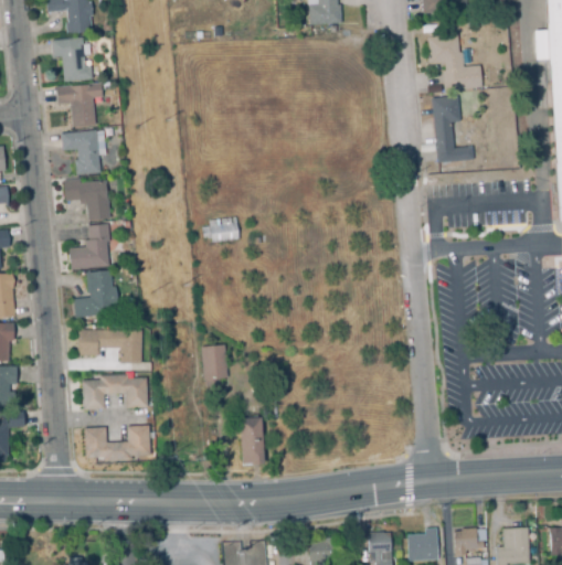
[(66,22),(67,34),(92,32),(91,16),(93,16),(92,1),(89,1),(89,0),(46,0),(48,12),(66,11),(67,22),(66,22)]
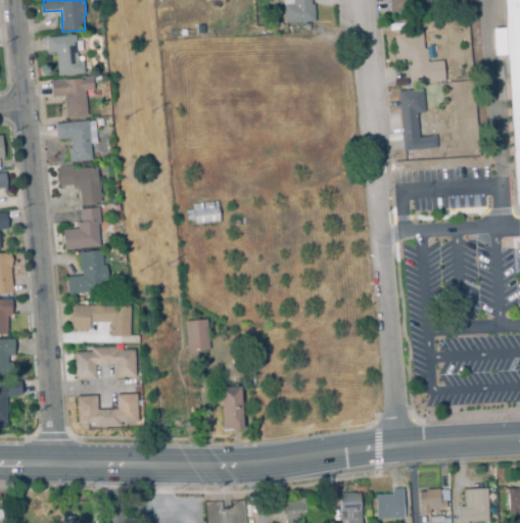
[(285,0),(287,24),(316,22),(315,4),(313,4),(312,0),(285,0)]
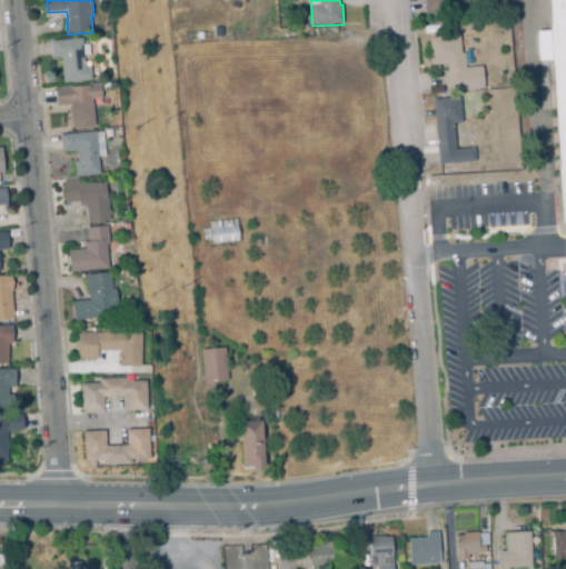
[(453,0),(454,7),(426,9),(425,0),(453,0)]
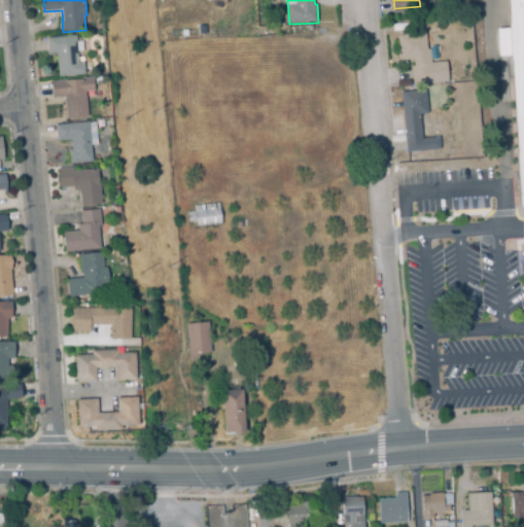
[(523,0),(509,0),(520,207),(523,207),(523,0)]
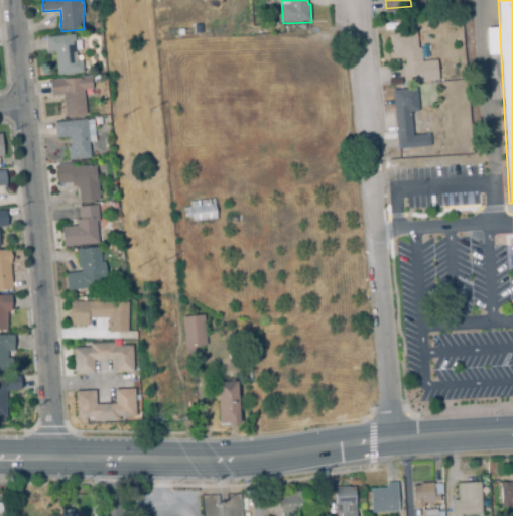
[(403,63),(405,83),(440,80),(438,59),(423,60),(422,47),(419,47),(418,29),(400,31),(400,33),(390,33),(392,53),(390,53),(390,58),(406,57),(406,63),(403,63)]
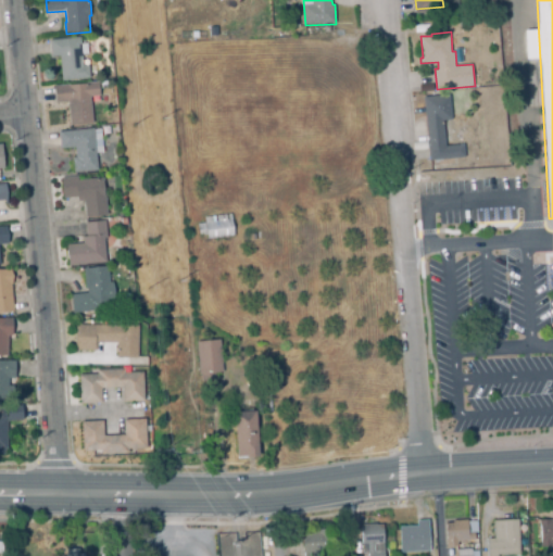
[(51,39),(52,55),(61,54),(63,79),(91,77),(90,65),(85,65),(82,36),(51,39)]
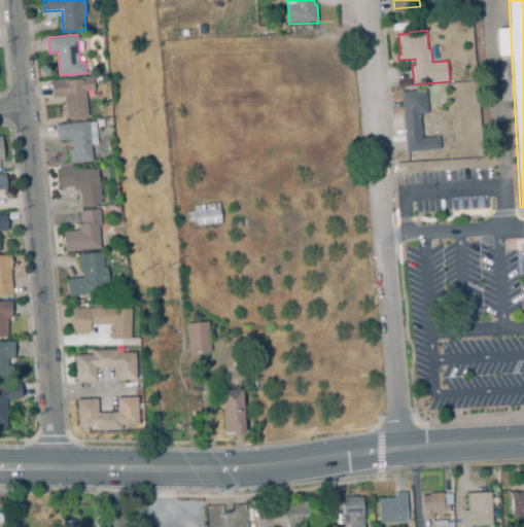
[(51,80),(93,77),(94,92),(88,93),(91,116),(67,118),(65,96),(54,97),(51,80)]
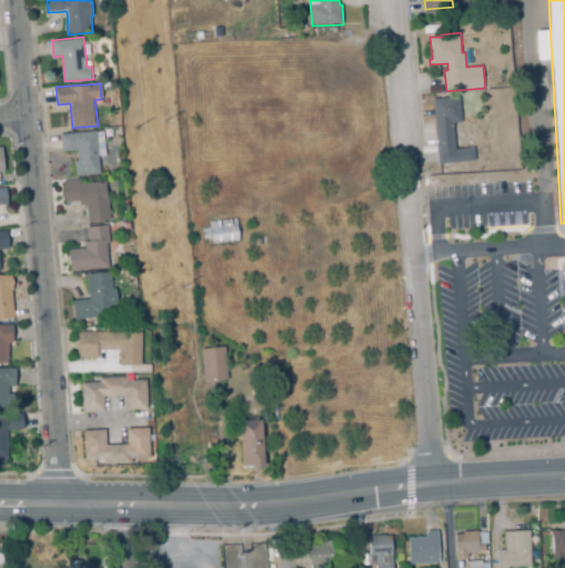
[(440,163),(434,99),(461,97),(463,122),(454,123),(456,149),(475,146),(476,160),(440,163)]
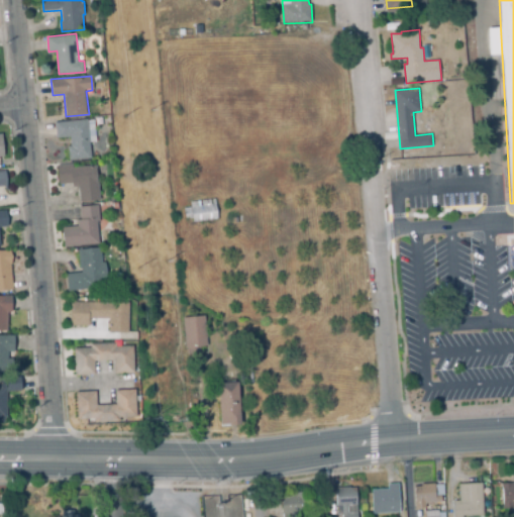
[(70,160),(92,158),(89,119),(56,122),(58,137),(71,136),(72,145),(69,145),(70,160)]
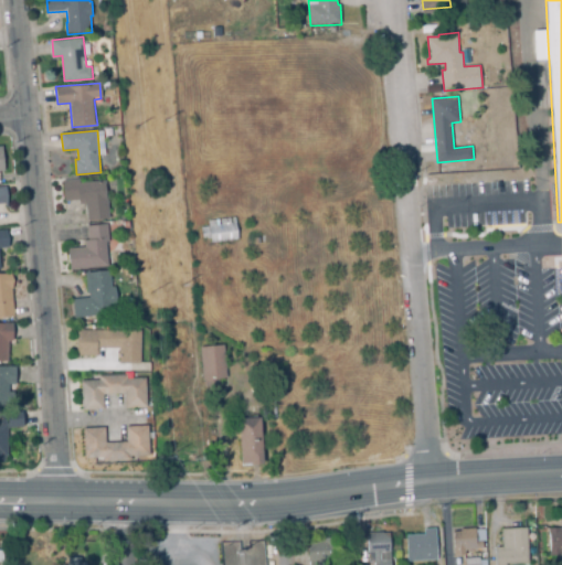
[(88,221),(110,219),(107,180),(82,182),(81,178),(64,180),(66,201),(80,200),(81,204),(87,204),(88,221)]
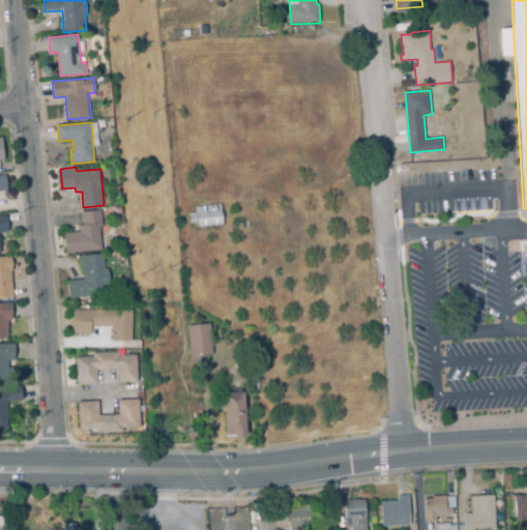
[(6,174),(0,174),(0,190),(8,190),(6,174)]
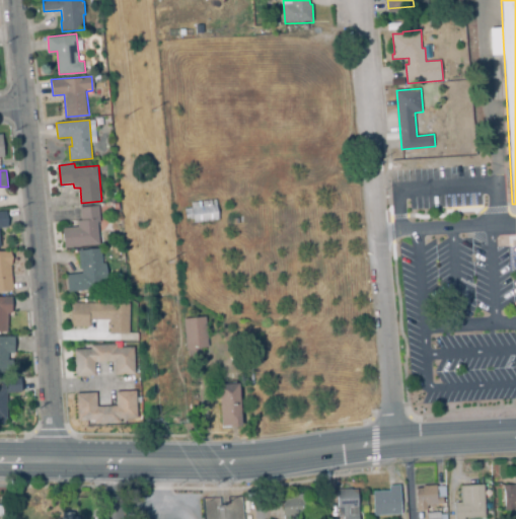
[(192,203),(217,200),(220,219),(195,222),(194,218),(188,219),(186,209),(193,208),(192,203)]
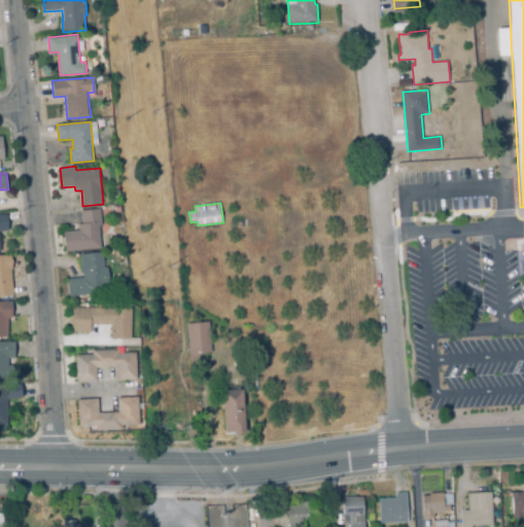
[(66,251),(102,248),(100,225),(102,225),(101,208),(82,210),(83,223),(79,223),(79,230),(64,232),(66,251)]
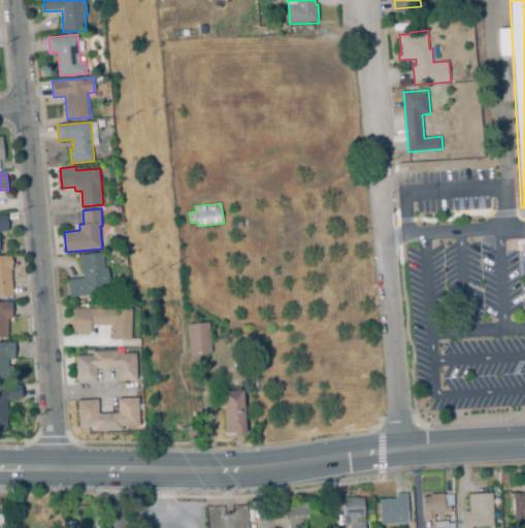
[(0,215),(7,215),(9,231),(0,231),(0,241),(1,252),(0,252),(0,215)]
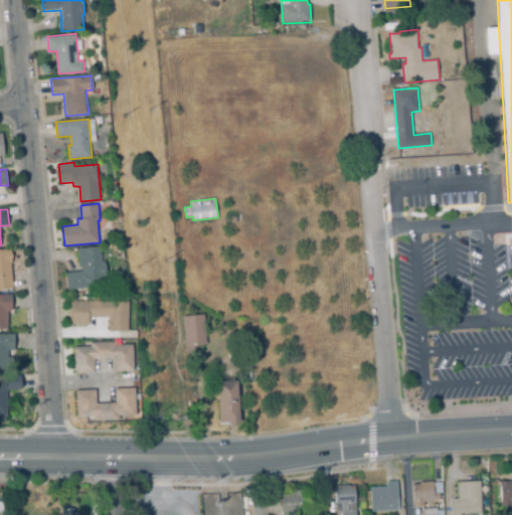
[(68,290),(67,273),(82,271),(82,267),(80,267),(78,248),(101,246),(103,261),(107,261),(109,286),(68,290)]
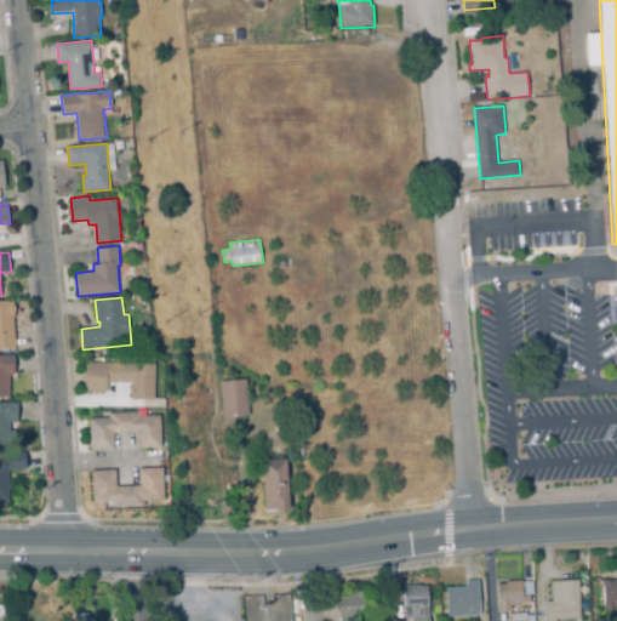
[(0,300),(9,300),(9,302),(15,301),(16,317),(13,317),(16,347),(0,348),(0,300)]
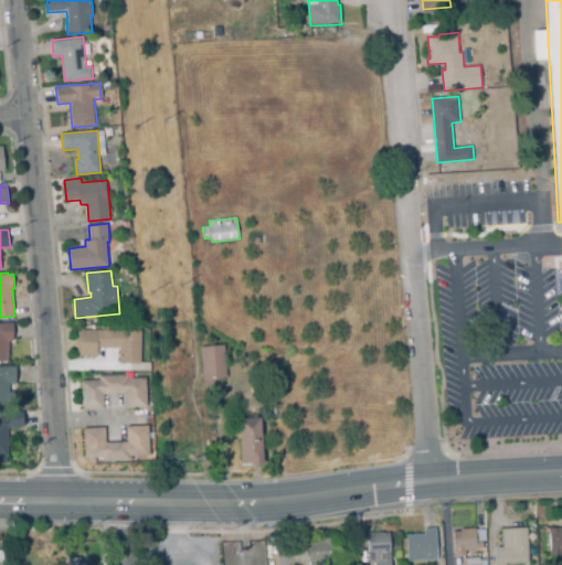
[(0,323),(0,361),(10,361),(10,340),(14,340),(14,323),(0,323)]
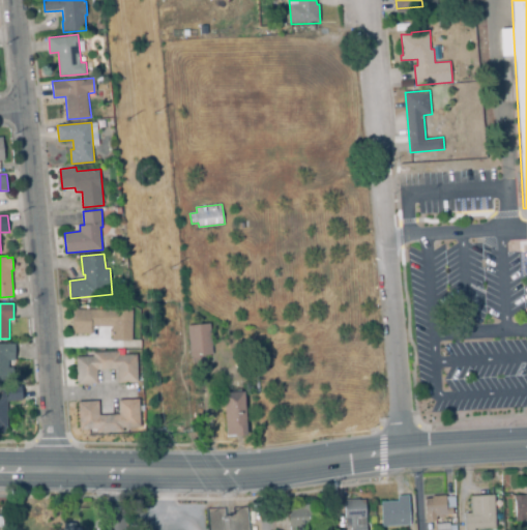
[(92,326),(113,326),(113,340),(133,340),(133,310),(70,308),(69,333),(92,333),(92,326)]
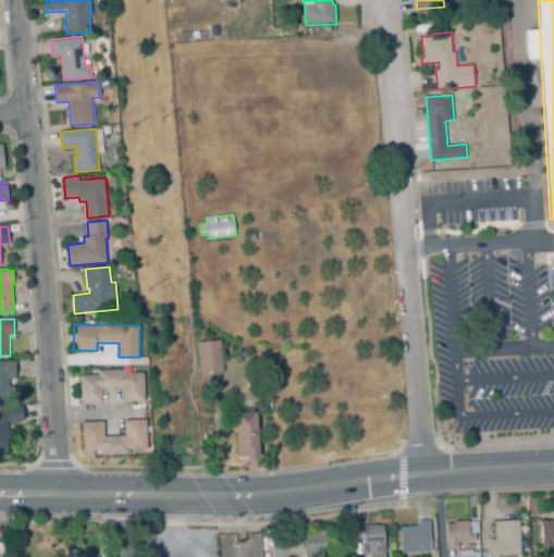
[(198,342),(201,374),(202,374),(204,383),(218,382),(217,373),(225,372),(222,339),(198,342)]
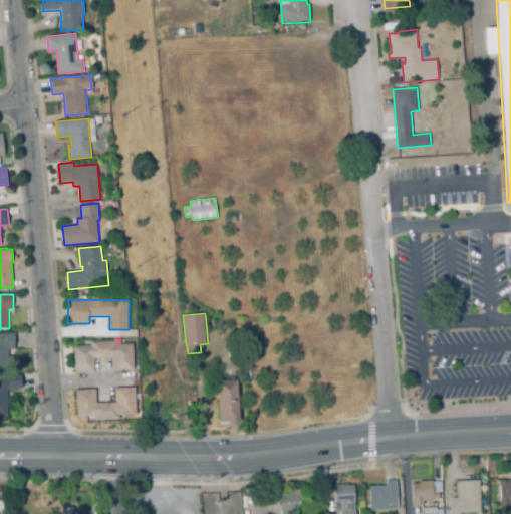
[(0,332),(15,332),(15,349),(8,349),(8,367),(0,367),(0,332)]
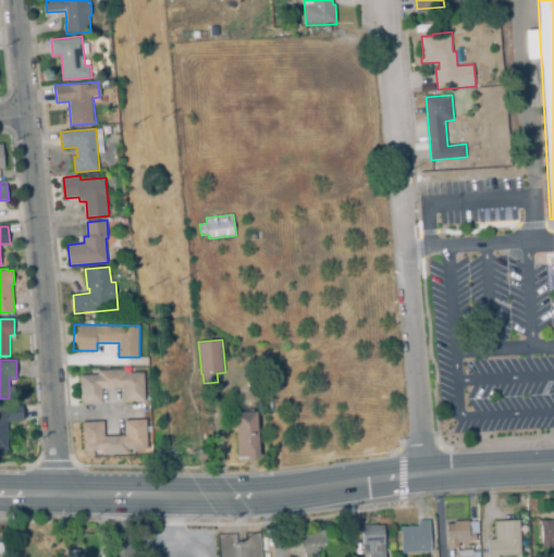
[(124,403),(146,401),(145,372),(126,372),(126,368),(98,369),(99,374),(82,374),(83,404),(103,404),(102,388),(123,387),(124,403)]
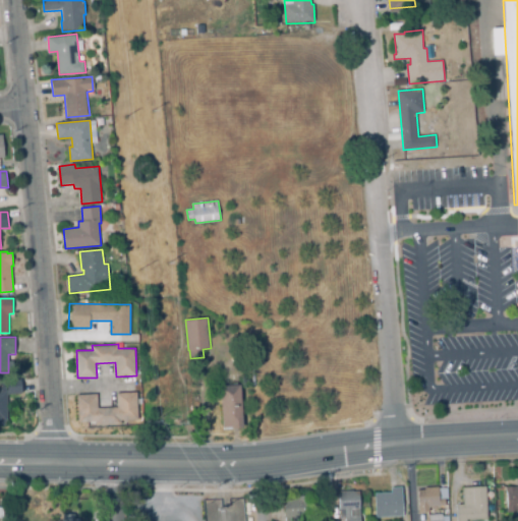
[(7,379),(8,394),(22,393),(21,378),(7,379)]
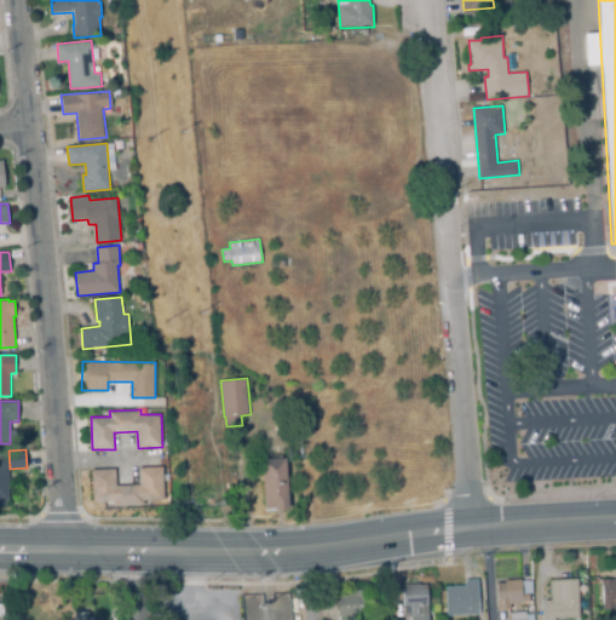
[(286,458),(289,509),(276,510),(276,509),(265,509),(262,459),(286,458)]
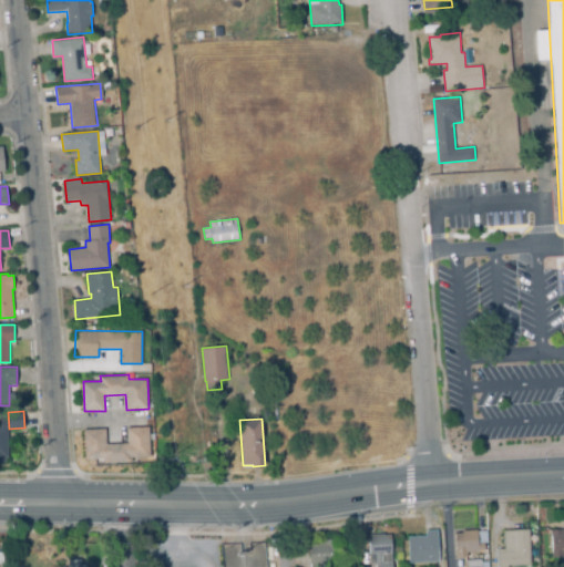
[(0,420),(0,463),(8,463),(9,421),(0,420)]
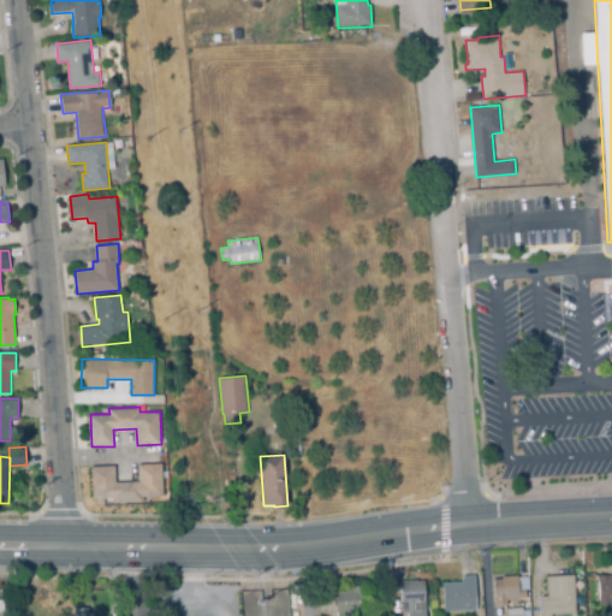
[(138,465),(162,463),(164,496),(95,499),(94,467),(116,466),(117,481),(140,480),(138,465)]
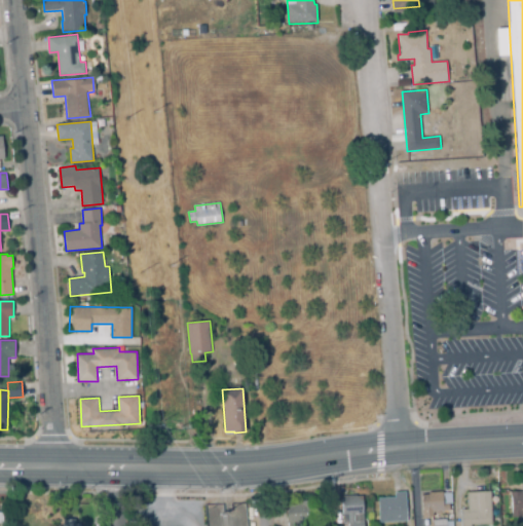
[(463,525),(463,511),(470,510),(469,493),(492,492),(494,525),(474,525),(463,525)]
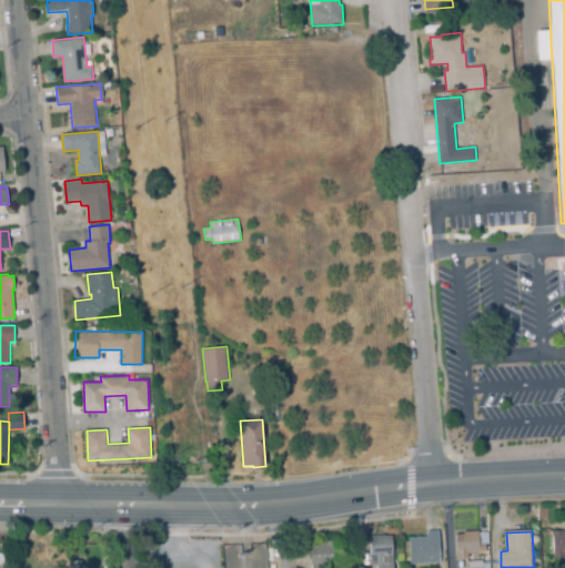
[(555,560),(553,533),(564,531),(564,557),(564,559),(555,560)]
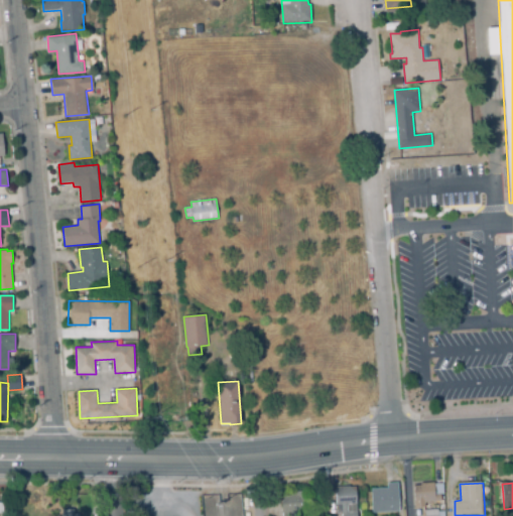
[(374,514),(372,490),(389,489),(389,484),(399,484),(400,512),(374,514)]
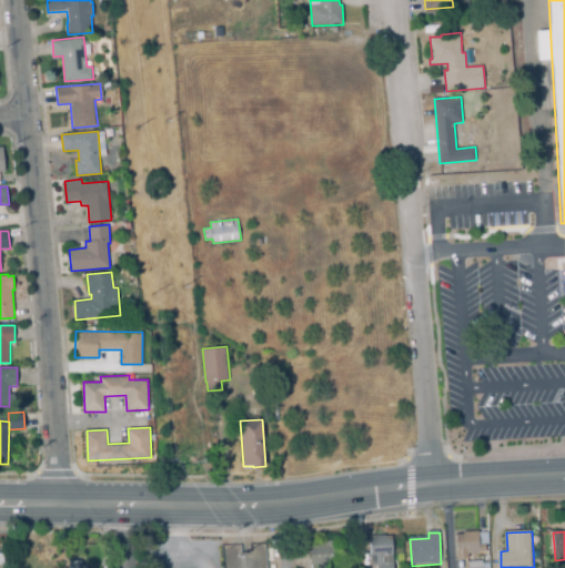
[(458,559),(457,536),(466,536),(466,534),(480,533),(480,535),(490,535),(490,546),(486,546),(487,554),(468,554),(468,559),(458,559)]
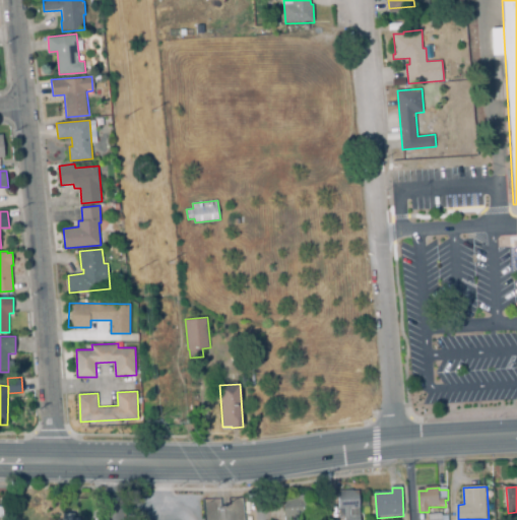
[(346,519),(346,510),(340,510),(339,493),(360,492),(361,519),(346,519)]
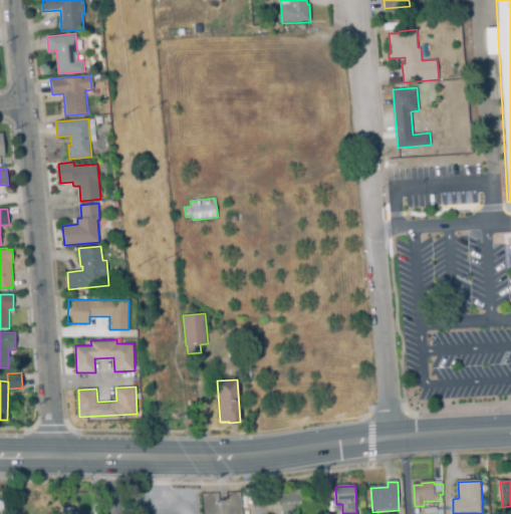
[(282,513),(280,496),(295,494),(294,491),(304,490),(307,510),(288,512),(288,513),(282,513)]
